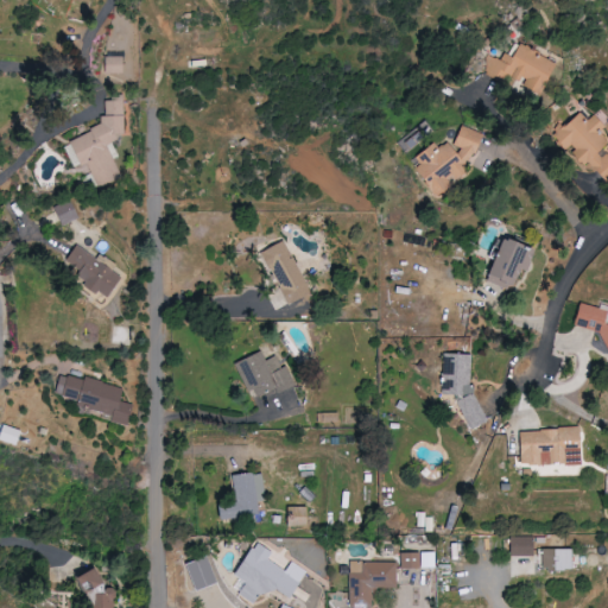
[(553,63),(518,44),(514,43),(505,61),(487,56),(483,74),(485,74),(519,82),(524,86),(534,93),(539,93),(543,87),(544,81),(553,63)]
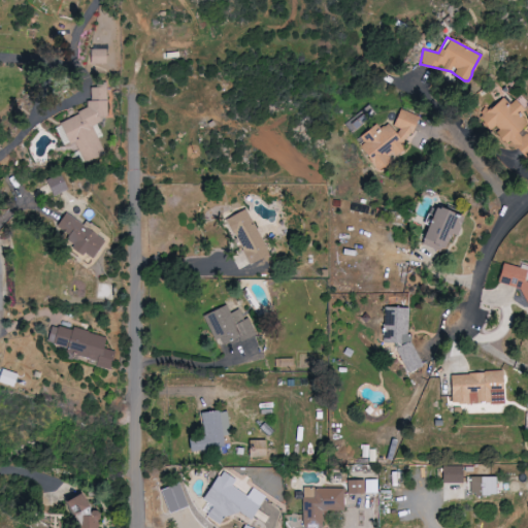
[(105,64),(105,50),(90,48),(89,63),(105,64)]
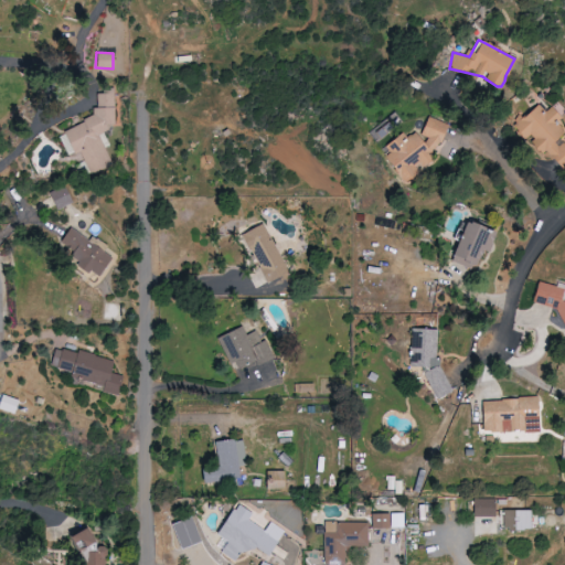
[(112,162),(98,130),(112,125),(115,125),(114,89),(106,93),(96,94),(97,117),(57,134),(67,156),(74,152),(82,152),(89,171),(112,162)]
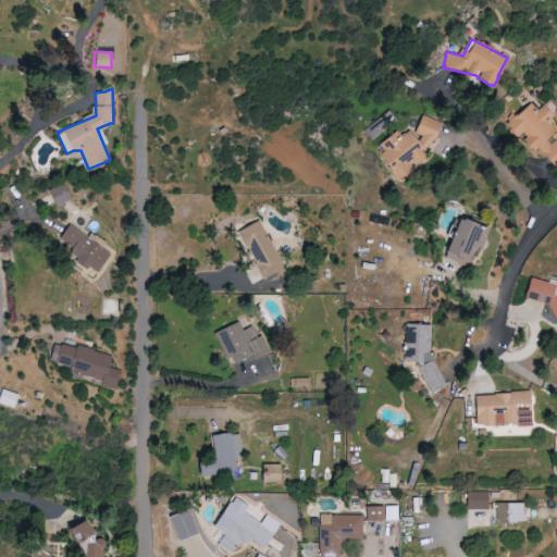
[(554,166),(556,164),(556,145),(549,137),(556,131),(548,121),(553,116),(543,106),(537,111),(530,102),(506,124),(520,139),(533,153),(537,149),(554,166)]
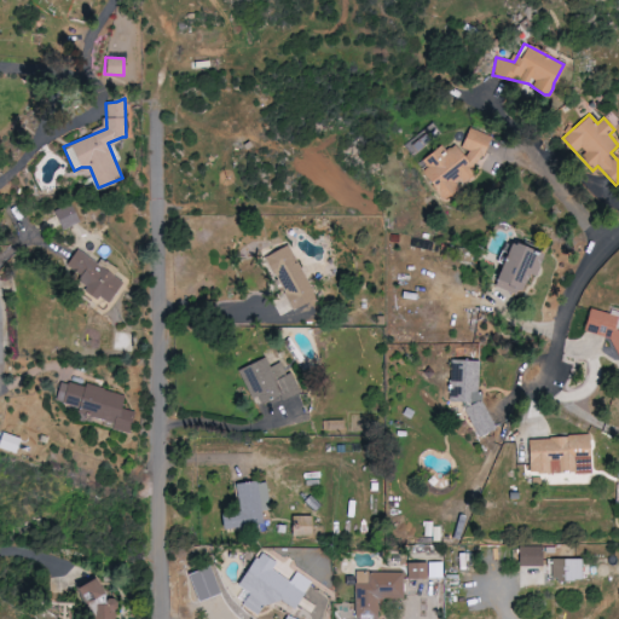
[(441,201),(455,192),(457,185),(473,175),(468,169),(480,162),(490,136),(467,128),(460,148),(468,150),(464,160),(455,145),(445,151),(441,145),(428,154),(422,171),(441,201)]
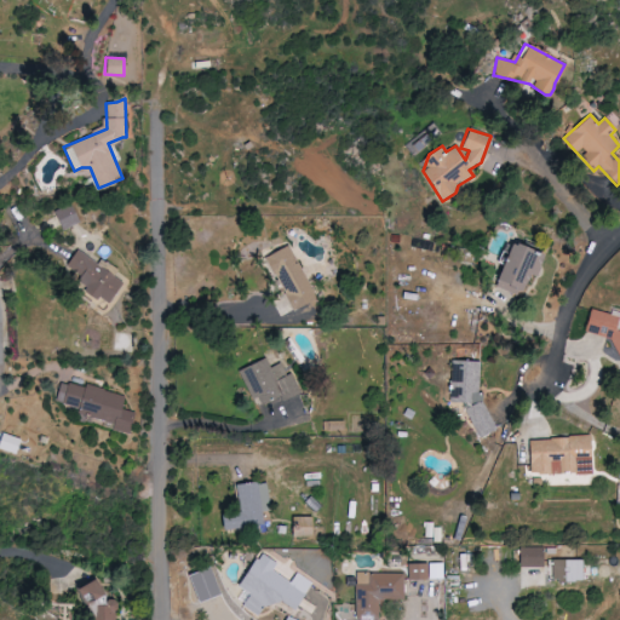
[(61,230),(80,222),(72,204),(52,212),(61,230)]
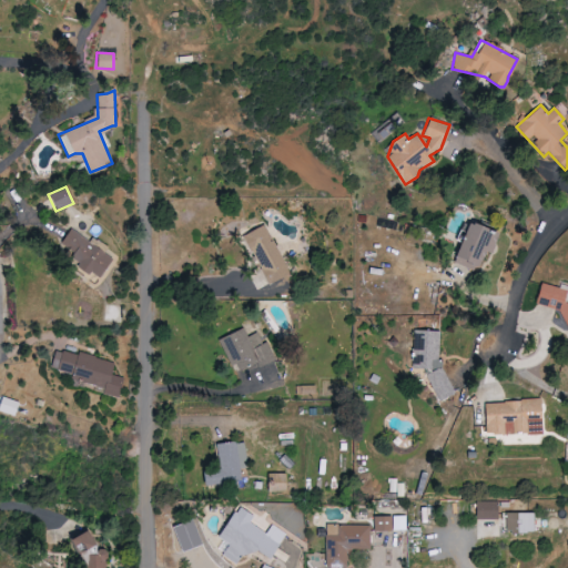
[(450,261),(479,272),(494,233),(466,222),(450,261)]
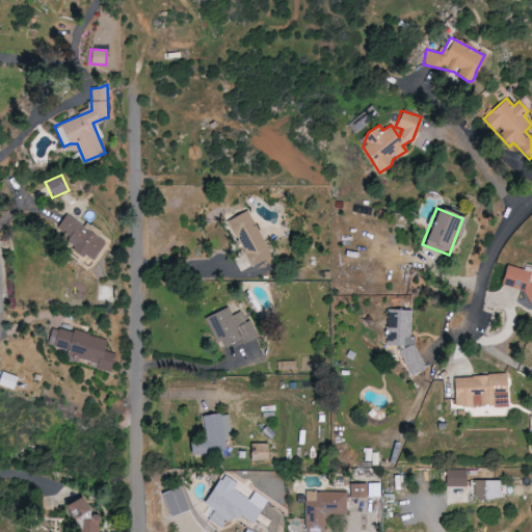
[(250,266),(271,256),(247,210),(228,219),(250,266)]
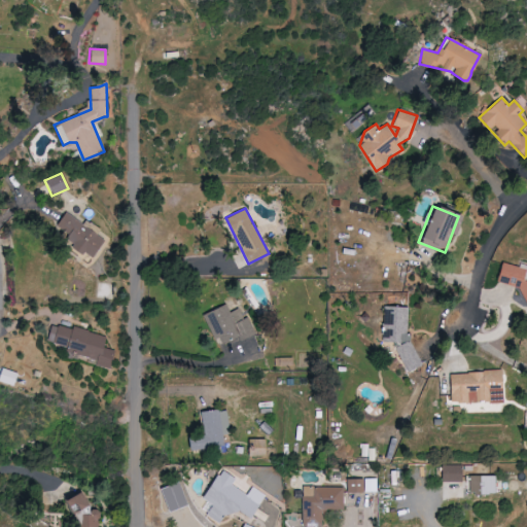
[(73,244),(71,246),(90,259),(104,240),(66,212),(54,229),(73,244)]
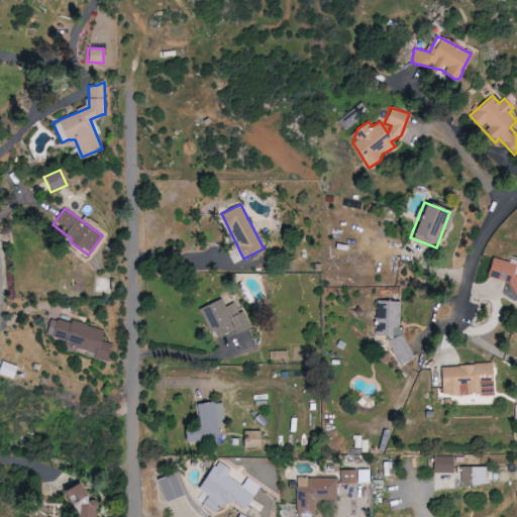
[(516,273),(512,276),(515,264),(492,257),(489,269),(490,272),(489,276),(494,278),(496,271),(500,280),(508,282),(516,301),(516,273)]
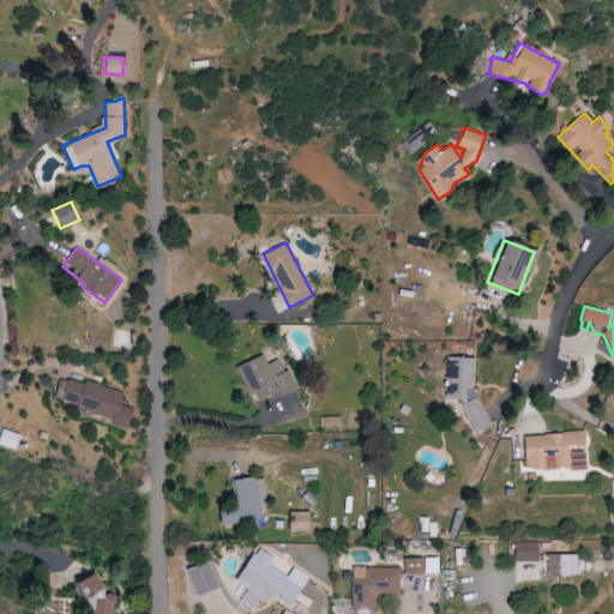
[(278,359),(266,363),(263,354),(240,365),(256,401),(277,391),(280,397),(296,390),(288,369),(283,371),(278,359)]
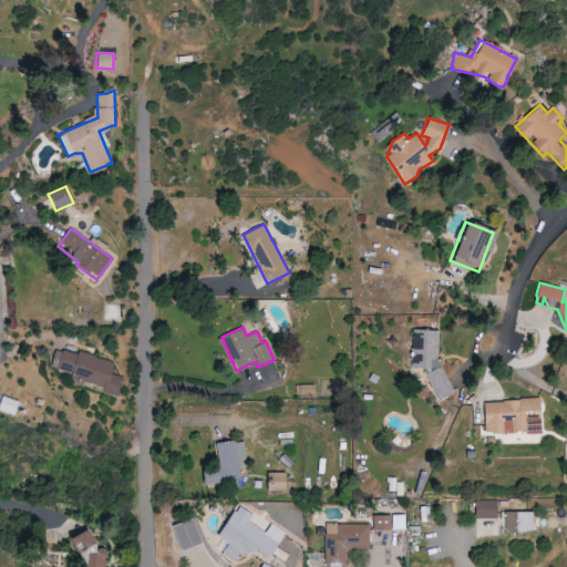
[(443,331),(412,330),(411,368),(430,369),(429,395),(441,397),(443,331)]
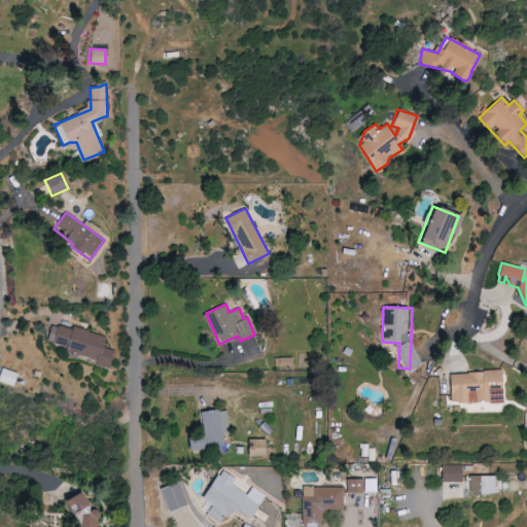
[(45,344),(98,356),(95,366),(110,370),(114,350),(103,348),(106,336),(49,323),(45,344)]
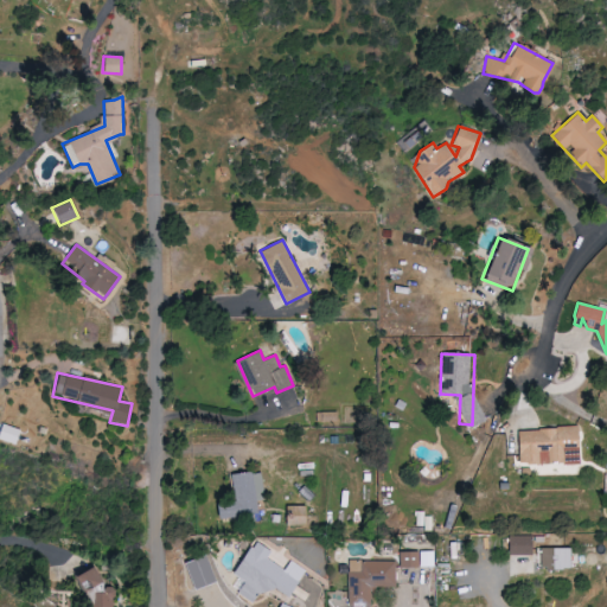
[(21,428),(0,420),(0,441),(16,447),(21,428)]
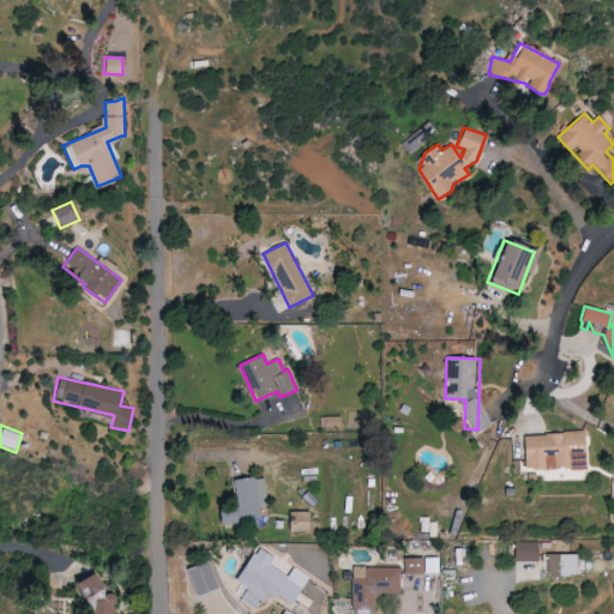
[(585,469),(584,433),(523,434),(524,470),(585,469)]
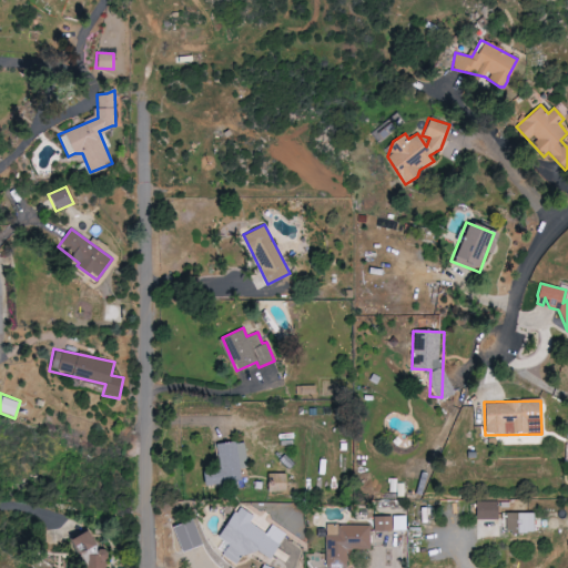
[(247,467),(243,440),(214,445),(219,470),(208,472),(210,485),(241,479),(239,468),(247,467)]
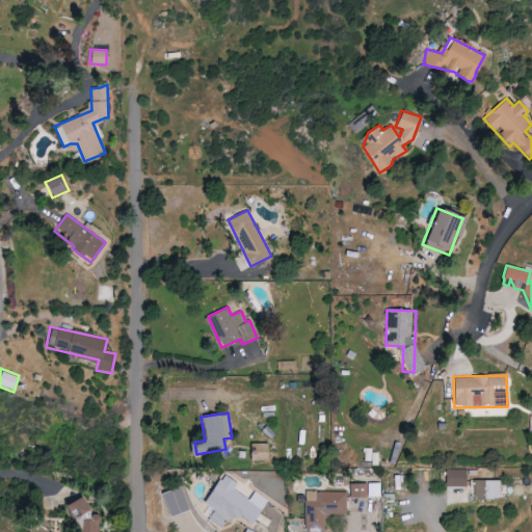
[(266,460),(266,444),(251,443),(250,460),(266,460)]
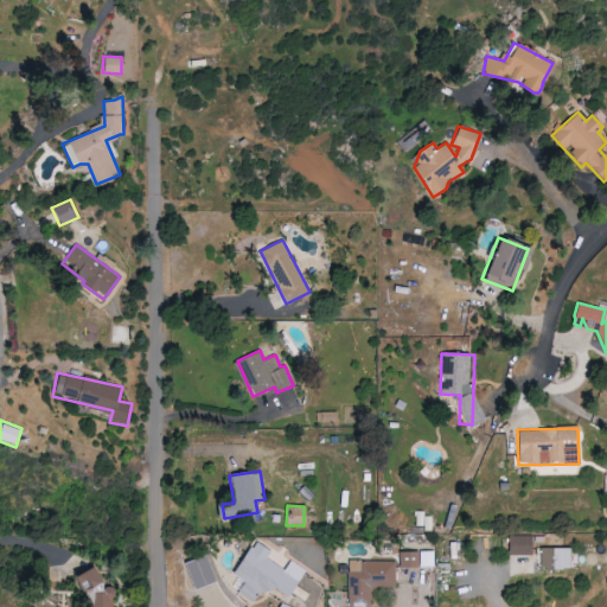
[(532,555),(532,535),(509,536),(509,555),(532,555)]
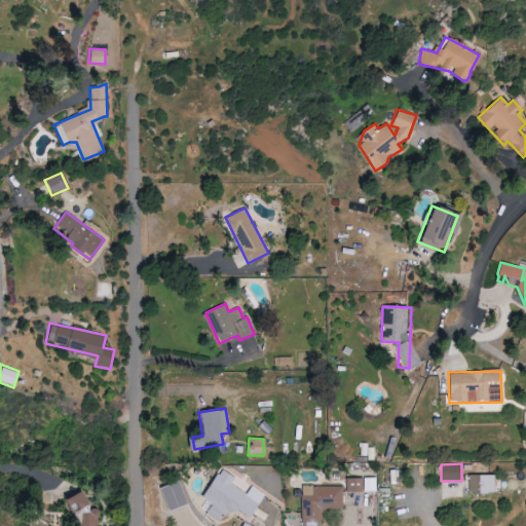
[(250,518),(260,501),(214,475),(200,497),(211,503),(204,514),(221,524),(231,506),(250,518)]
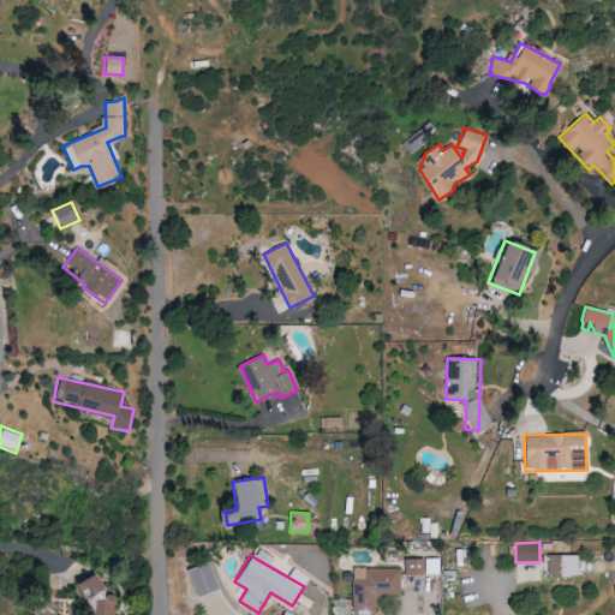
[(548,578),(578,577),(577,555),(547,555),(548,578)]
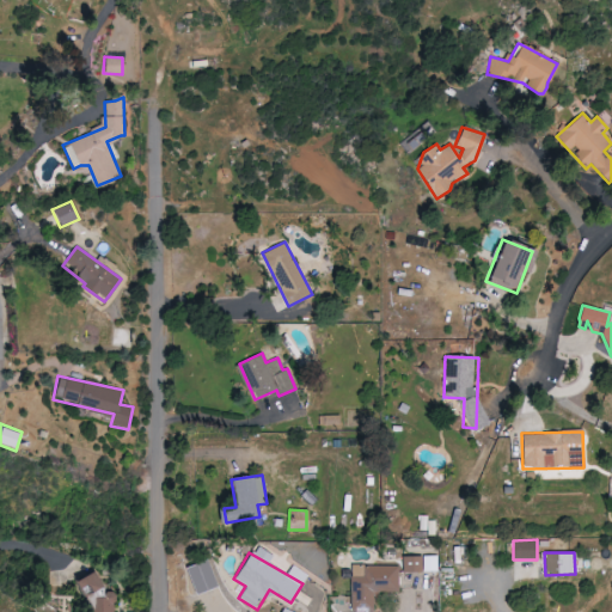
[(402,573),(422,573),(422,556),(402,557),(402,573)]
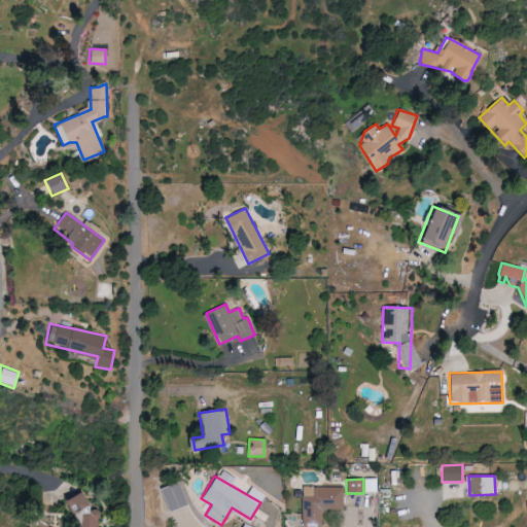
[(343,487),(302,488),(302,501),(307,501),(308,526),(320,526),(320,511),(343,510),(343,487)]
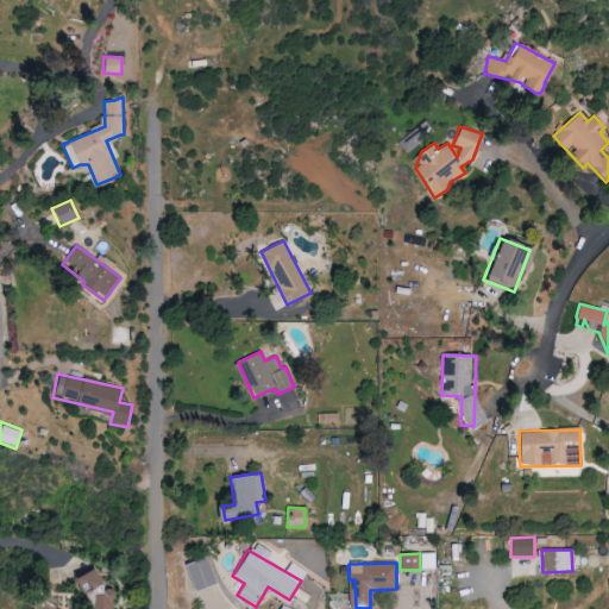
[(85,608),(112,608),(113,590),(99,590),(100,573),(85,573),(85,608)]
